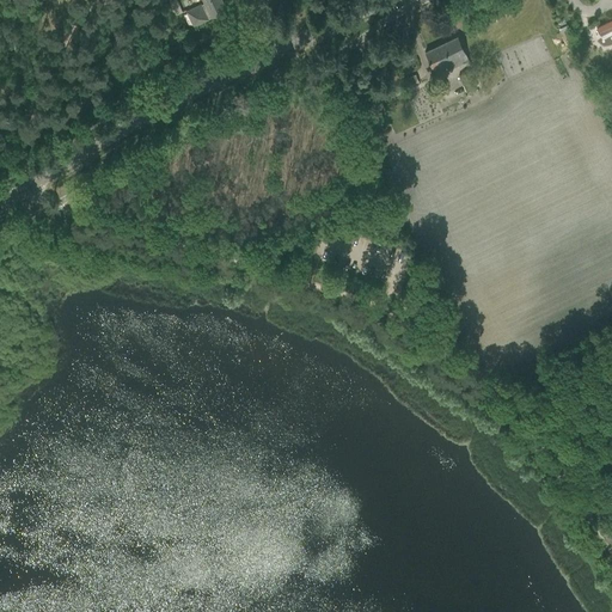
[(169,0),(176,14),(182,12),(176,0),(169,0)]
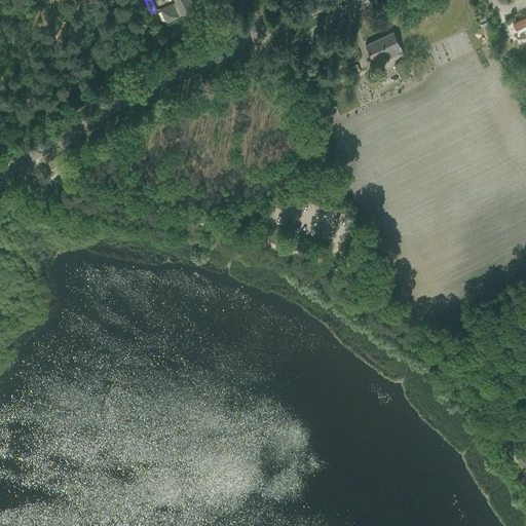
[(166,23),(194,9),(189,0),(175,0),(176,3),(160,10),(166,23)]
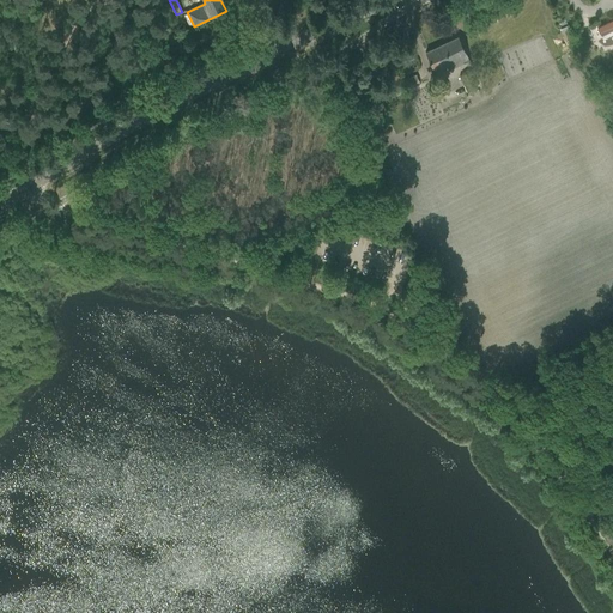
[(612,19),(598,26),(601,35),(612,29),(612,22),(612,20),(612,19)]
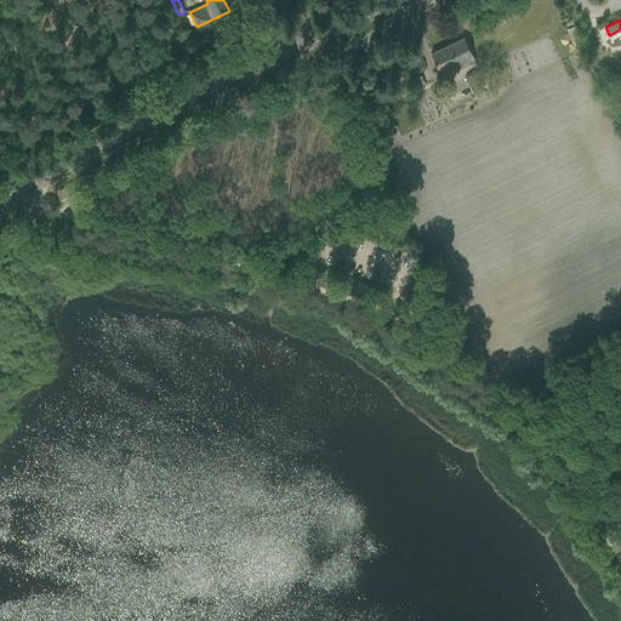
[(574,45),(577,44),(581,50),(586,47),(576,24),(568,29),(574,45)]
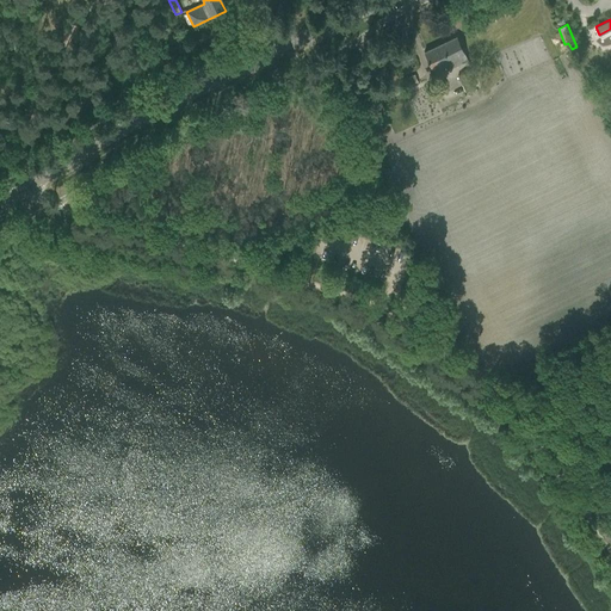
[(444,63),(448,69),(468,60),(457,36),(424,51),(432,69),(444,63)]
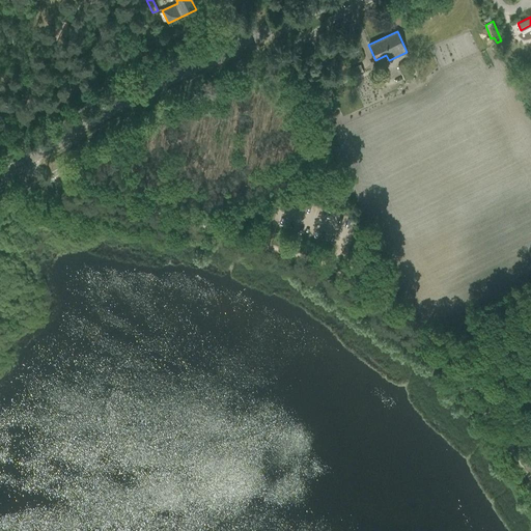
[(397,65),(402,80),(414,76),(408,61),(397,65)]
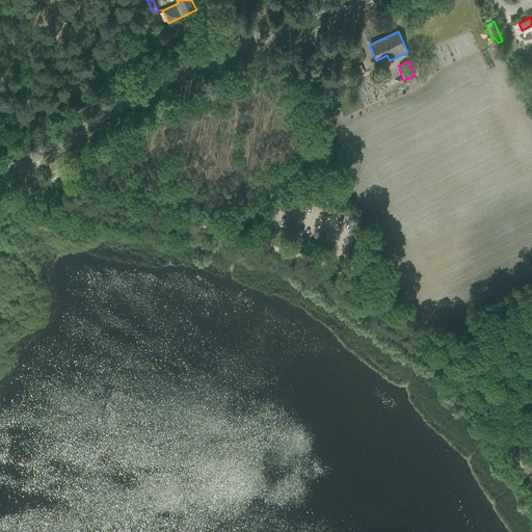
[(362,64),(354,68),(357,74),(365,71),(362,64)]
